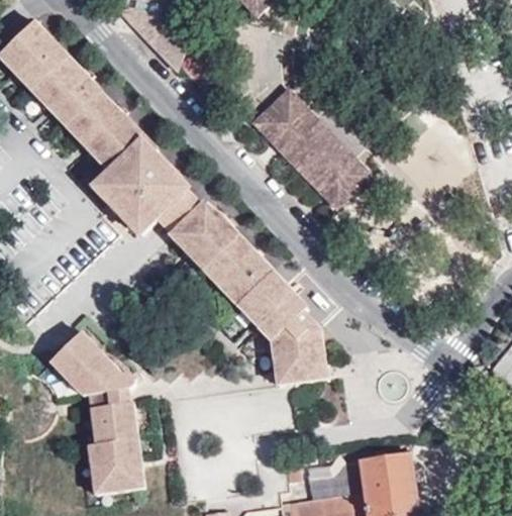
[(118,0),(117,2),(115,1),(113,1),(110,1),(108,3),(163,61),(187,38),(168,17),(164,16),(166,8),(174,0),(118,0)]
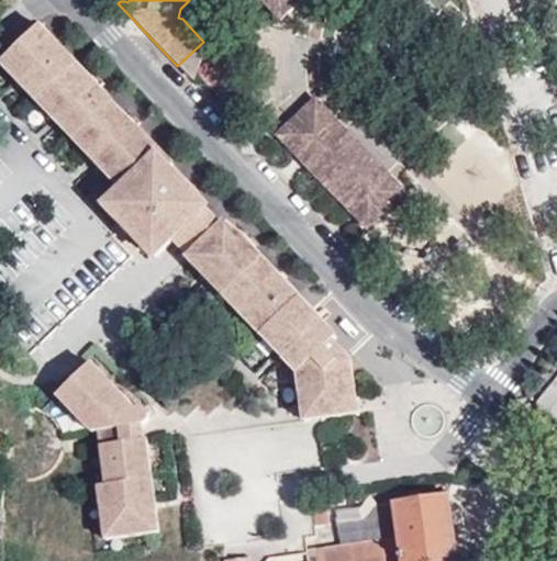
[(258,0),(276,18),(293,0),(258,0)]
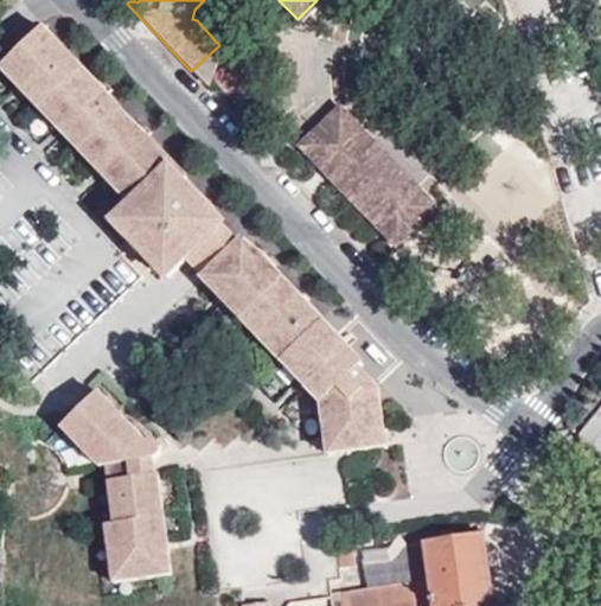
[(164,276),(183,259),(217,225),(218,224),(179,183),(184,178),(142,134),(140,135),(119,113),(120,110),(39,27),(2,63),(14,76),(11,80),(127,203),(109,221),(164,276)]
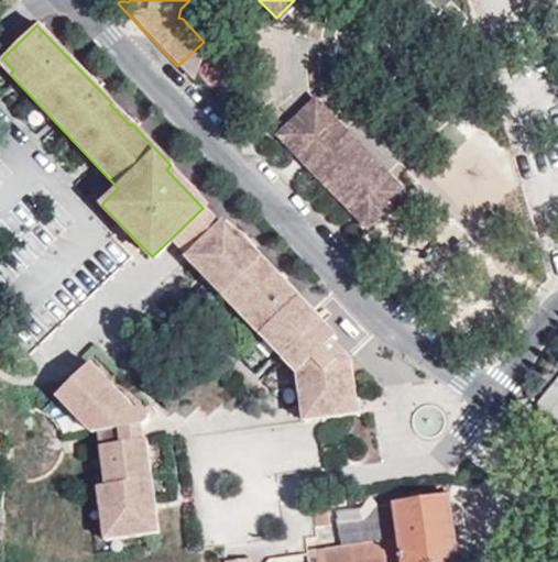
[(204,42),(177,66),(188,77),(204,42)]
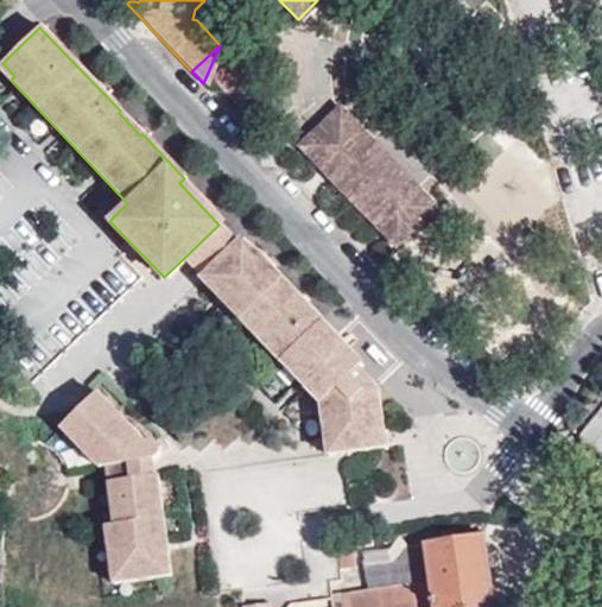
[(0,69),(11,80),(14,76),(2,63),(0,67),(0,69)]
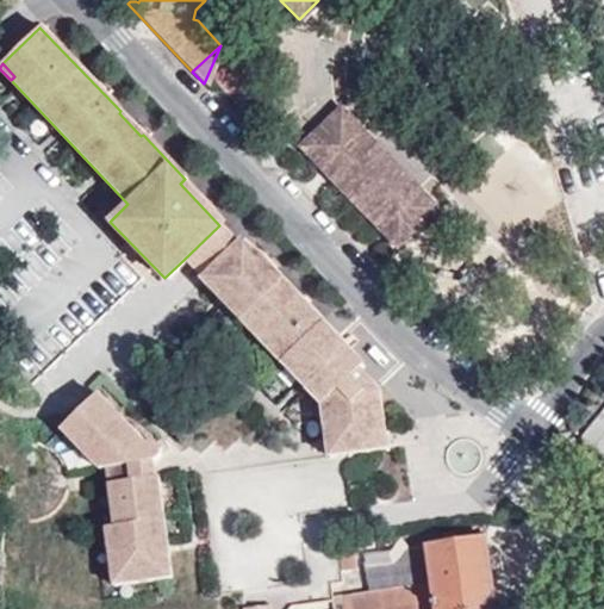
[(336,175),(330,181),(392,247),(434,207),(413,187),(408,192),(361,145),(368,138),(337,105),(296,144),(315,166),(321,160),(336,175)]
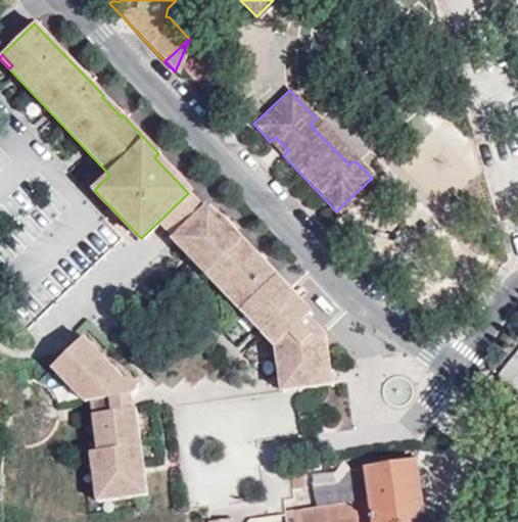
[(349,164),(355,160),(316,119),(310,125),(349,164)]
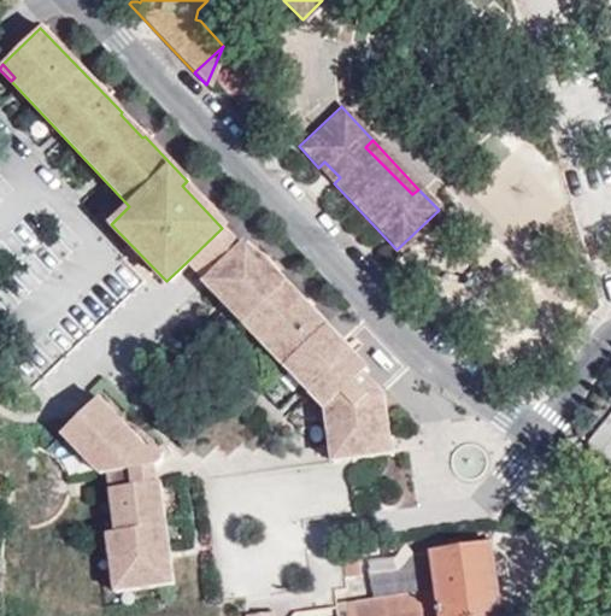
[(318,168),(334,183),(340,177),(324,162),(318,168)]
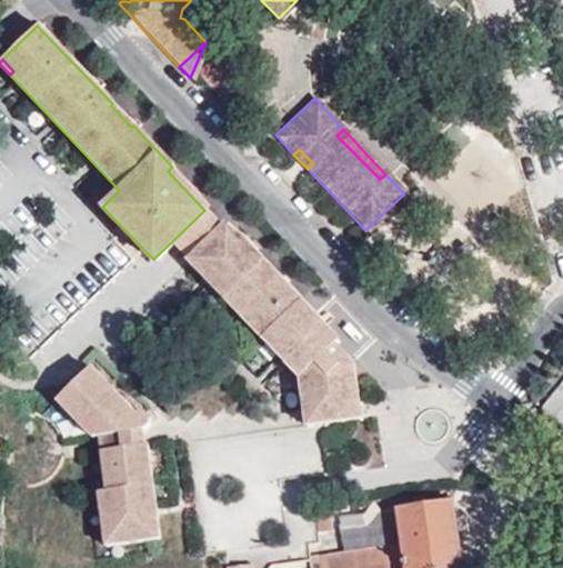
[(203,211),(171,242),(187,258),(219,228),(203,211)]
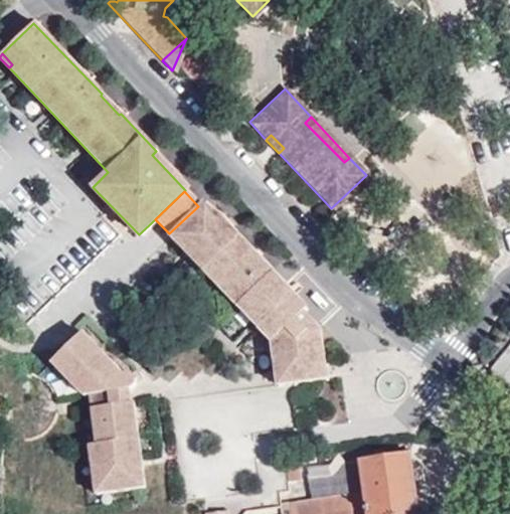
[(198,206),(169,233),(169,234),(235,305),(239,302),(249,311),(245,316),(268,339),(272,368),(320,361),(316,327),(300,310),(303,307),(290,294),(291,292),(215,213),(202,203),(198,206)]
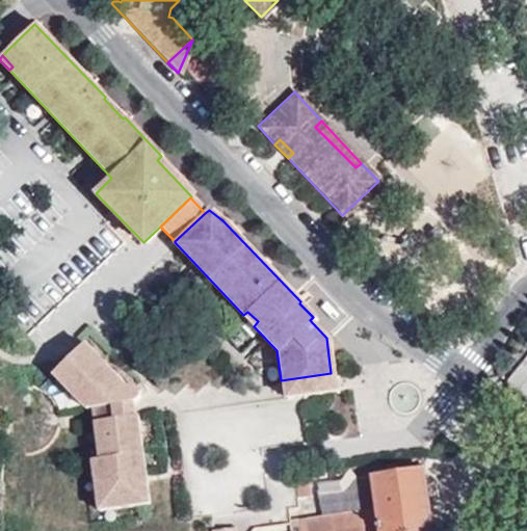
[(247,312),(243,315),(254,326),(258,321),(247,312)]
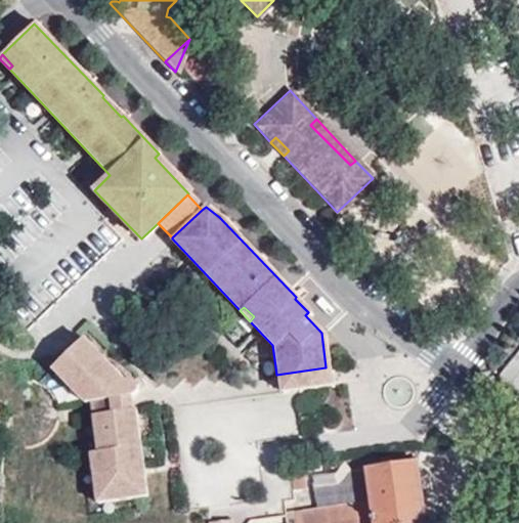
[(88,400),(127,396),(133,393),(135,388),(133,382),(127,379),(121,379),(81,336),(49,366),(83,401),(88,400)]
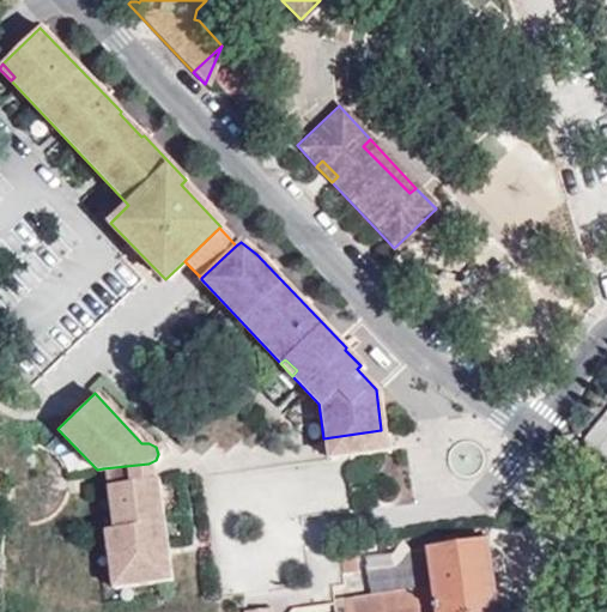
[(606,408),(580,443),(606,466),(606,408)]
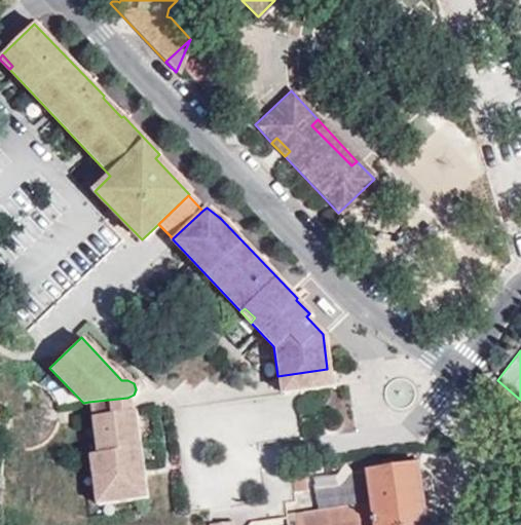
[(330,385),(327,369),(277,376),(280,391),(330,385)]
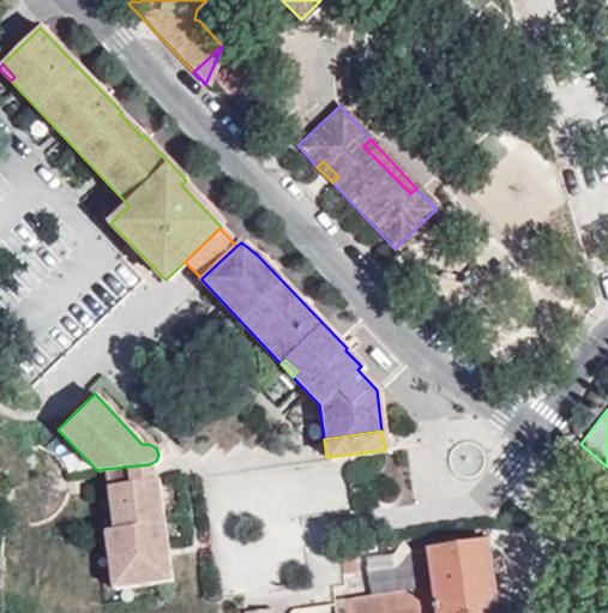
[(150,480),(149,464),(103,469),(106,486),(150,480)]
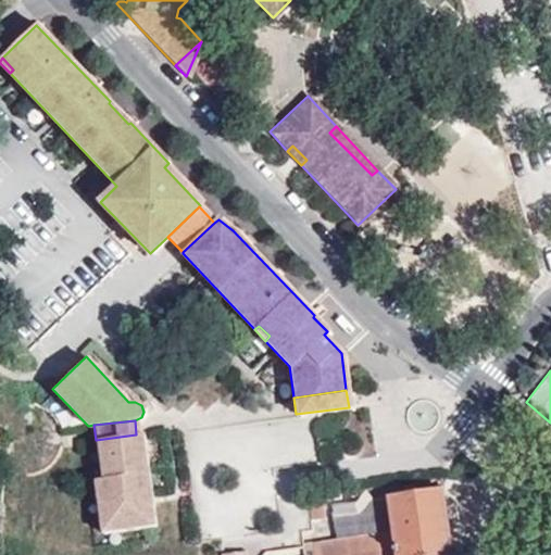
[(141,433),(136,434),(96,440),(101,479),(92,480),(100,531),(153,525),(141,433)]
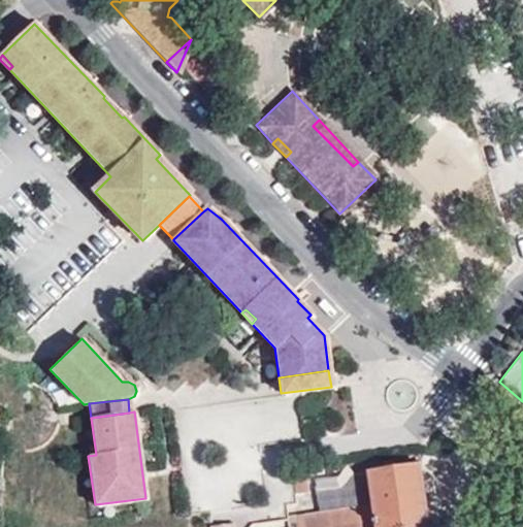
[(416,455),(417,465),(483,457),(482,447),(416,455)]
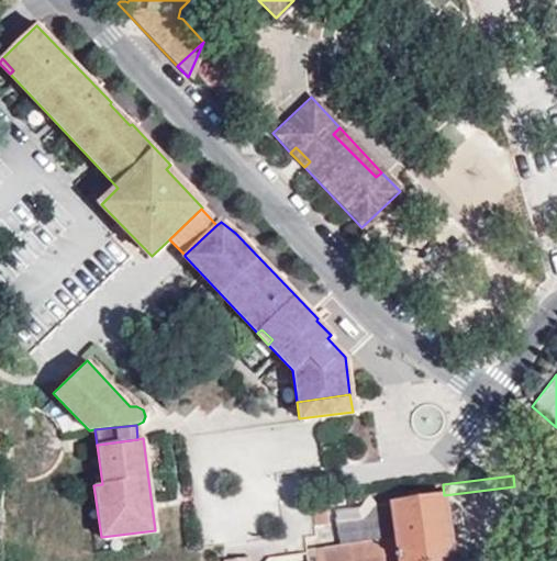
[(453,560),(444,495),(388,503),(394,539),(396,552),(396,554),(397,560),(391,560),(390,553),(348,559),(346,546),(314,549),(316,560),(453,560)]
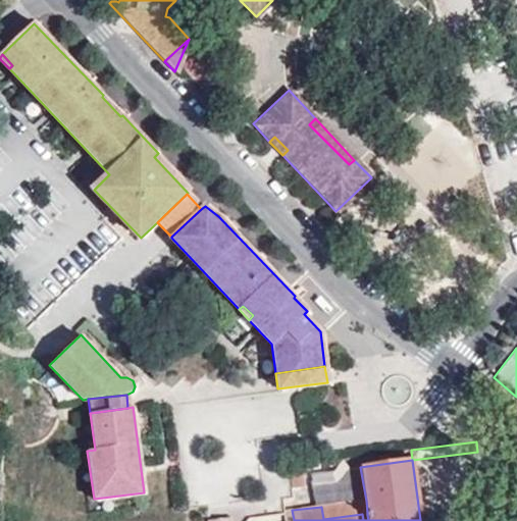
[(300,487),(296,464),(286,465),(289,488),(300,487)]
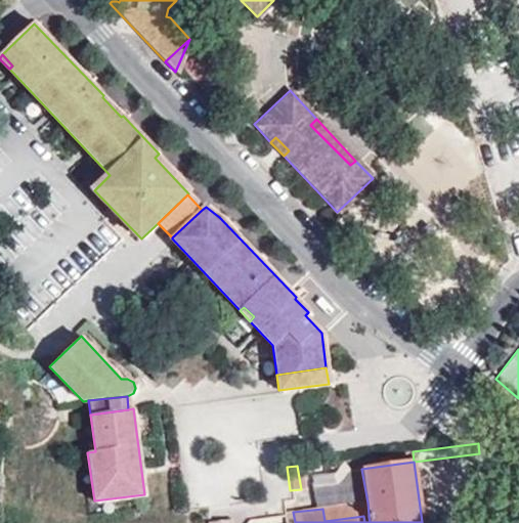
[(369,515),(368,503),(322,509),(325,521),(363,516),(369,515)]
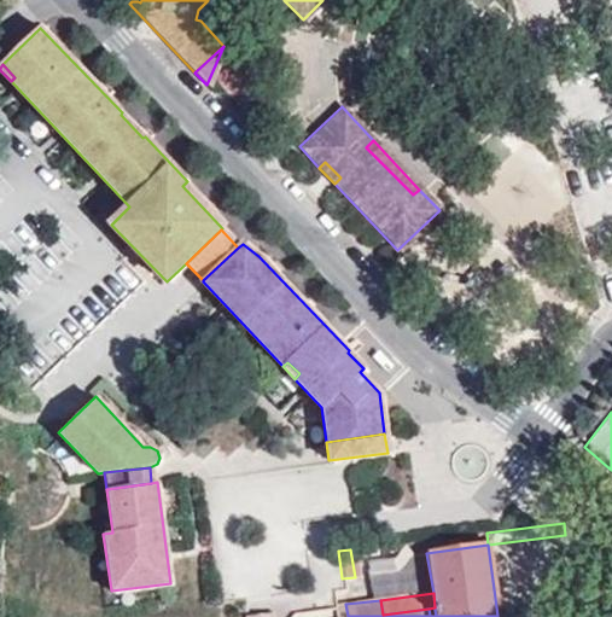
[(348,616),(345,604),(333,604),(334,616),(270,616),(270,613),(244,616),(243,616),(348,616)]
